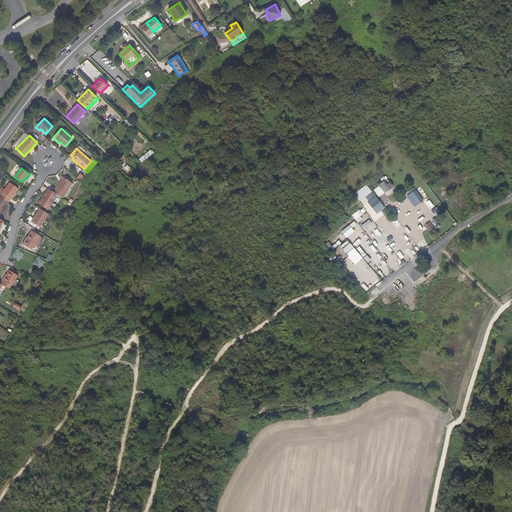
[(53,192),(57,194),(63,198),(72,183),(64,178),(60,183),(59,182),(53,192)]
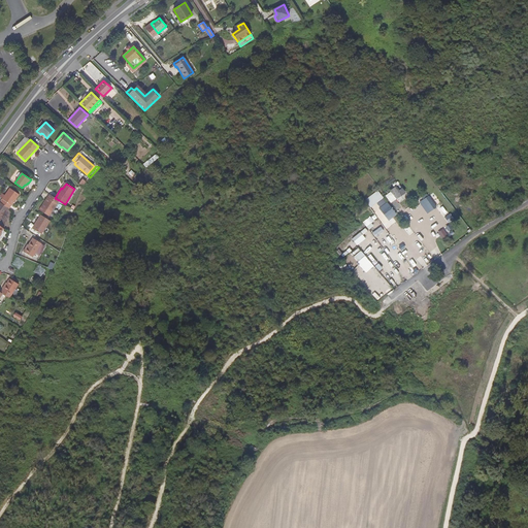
[(0,201),(9,208),(20,195),(10,188),(0,201)]
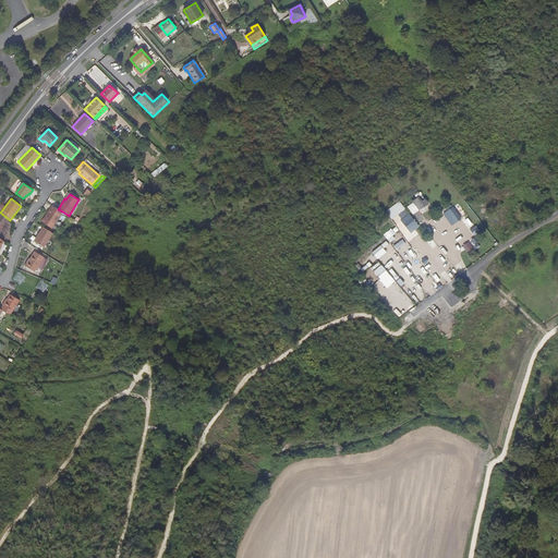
[(420,213),(428,205),(425,201),(422,204),(419,199),(413,204),(420,213)]
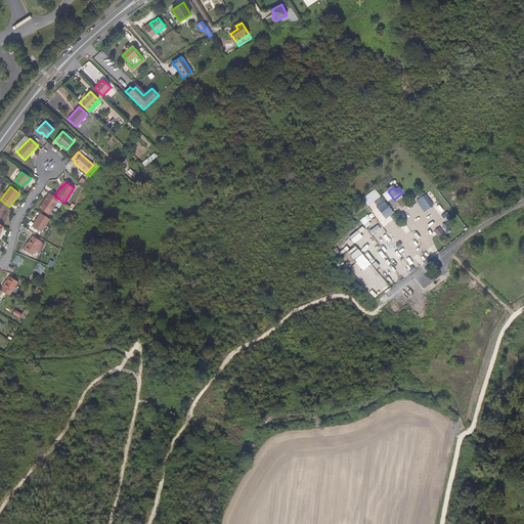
[(375,189),(362,199),(367,206),(381,197),(375,189)]
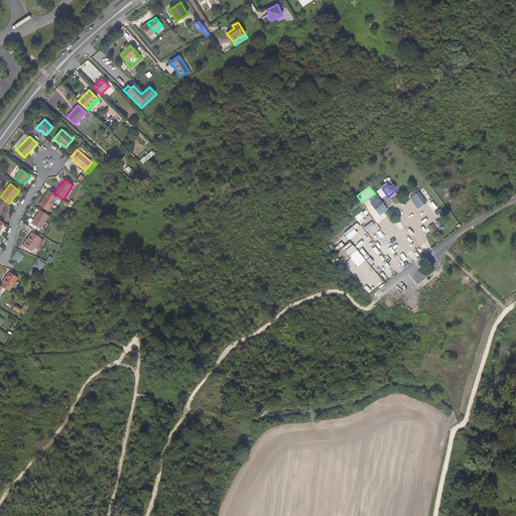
[(53,194),(48,189),(38,206),(48,212),(57,196),(53,194)]
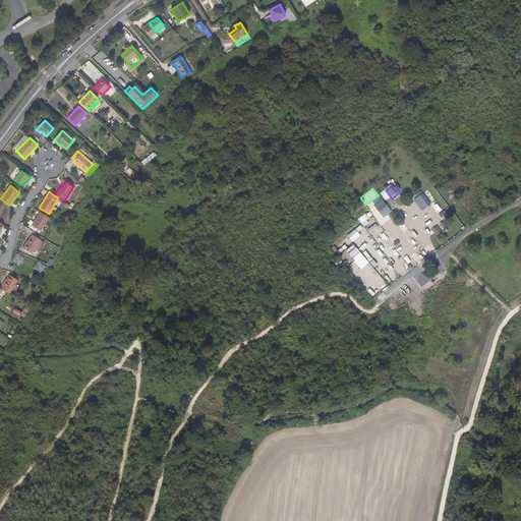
[(410,203),(418,214),(427,208),(419,196),(410,203)]
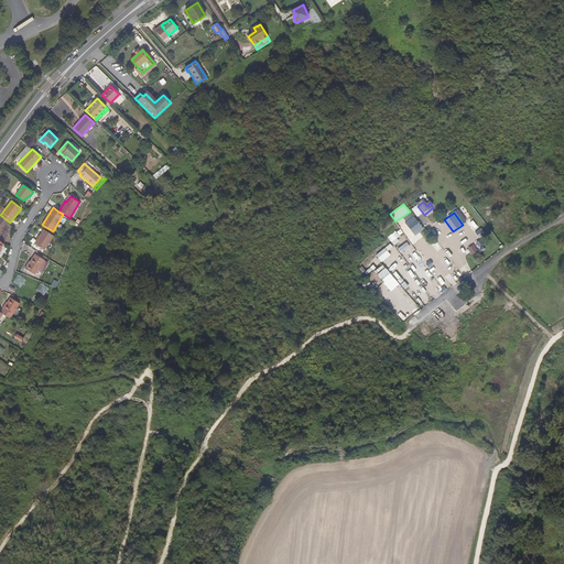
[(0,235),(10,223),(0,215),(0,235)]
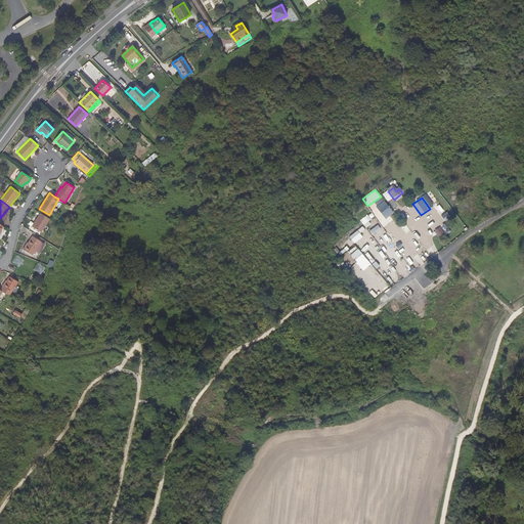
[(460,213),(468,208),(462,200),(453,205),(460,213)]
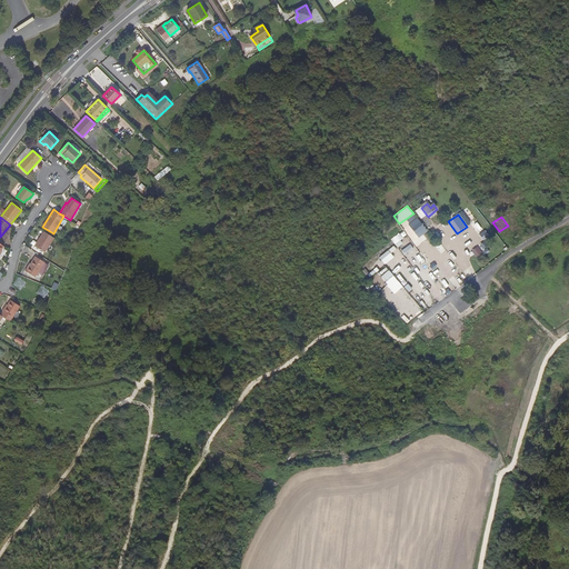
[(415,241),(423,236),(413,221),(405,228),(415,241)]
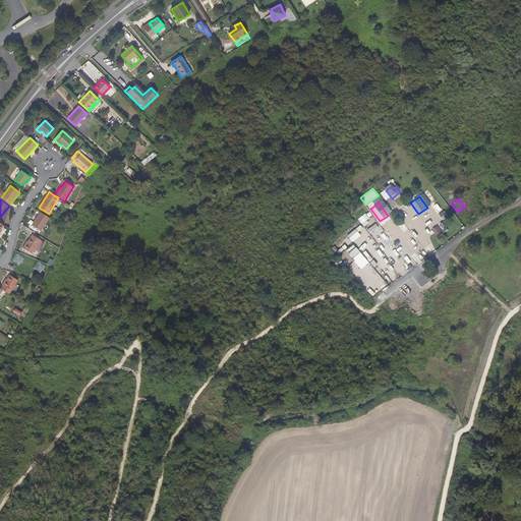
[(49,218),(40,212),(32,225),(41,231),(49,218)]
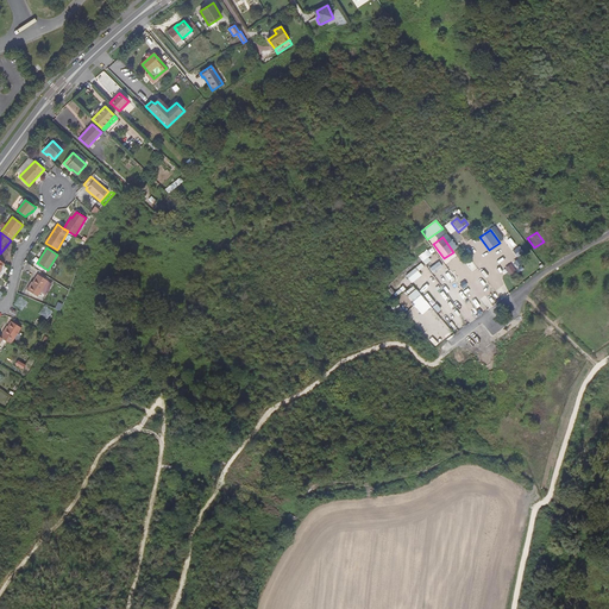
[(516,257),(523,253),(520,248),(513,250),(516,257)]
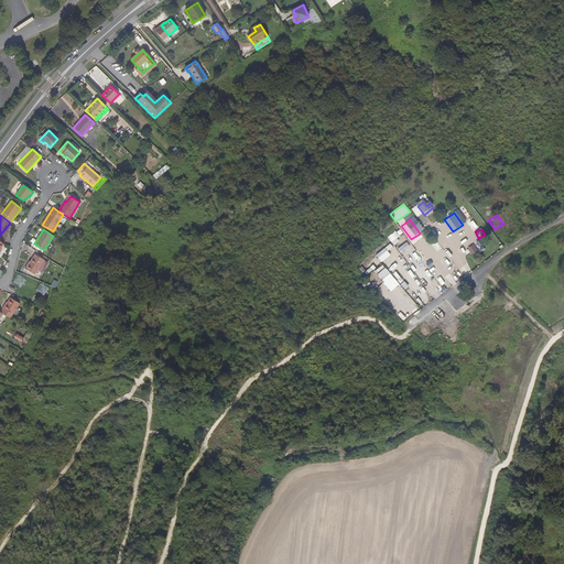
[(30,261),(25,269),(35,274),(44,260),(34,255),(30,261)]
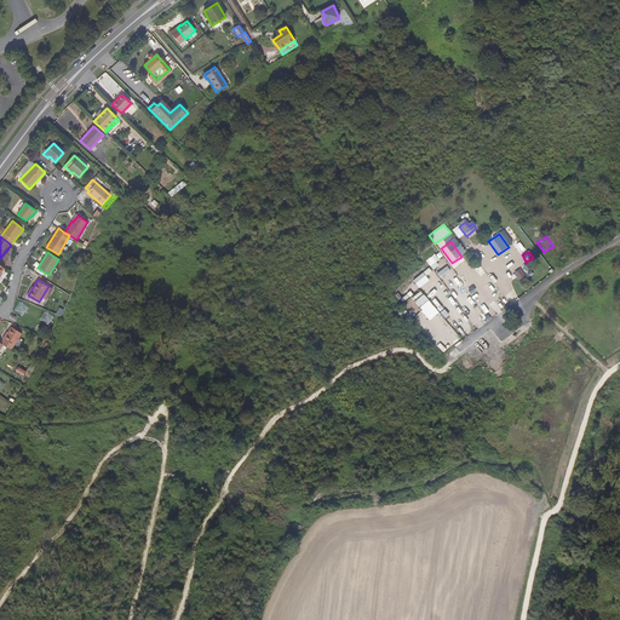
[(423,294),(414,303),(430,320),(440,313),(423,294)]
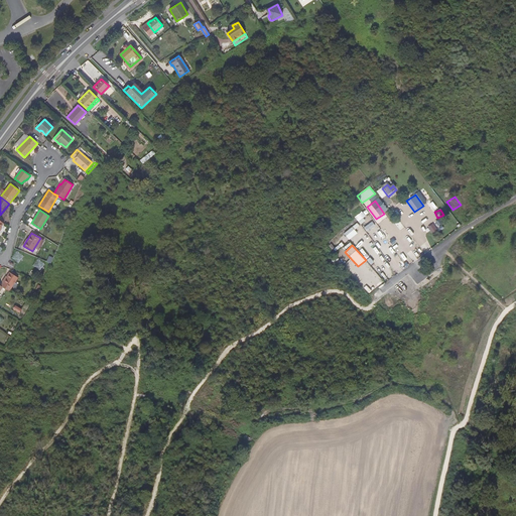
[(0,285),(2,287),(9,291),(18,277),(8,272),(0,285)]
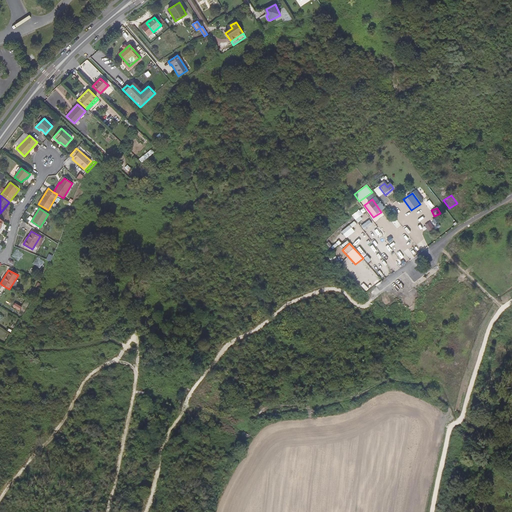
[(470,325),(477,315),(473,313),(466,322),(470,325)]
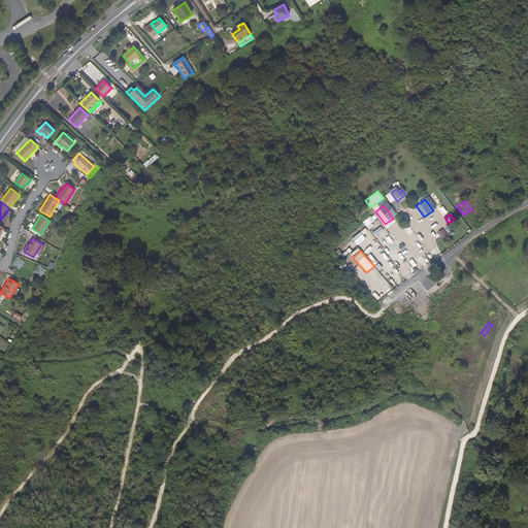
[(497,326),(486,337),(492,343),(503,332),(497,326)]
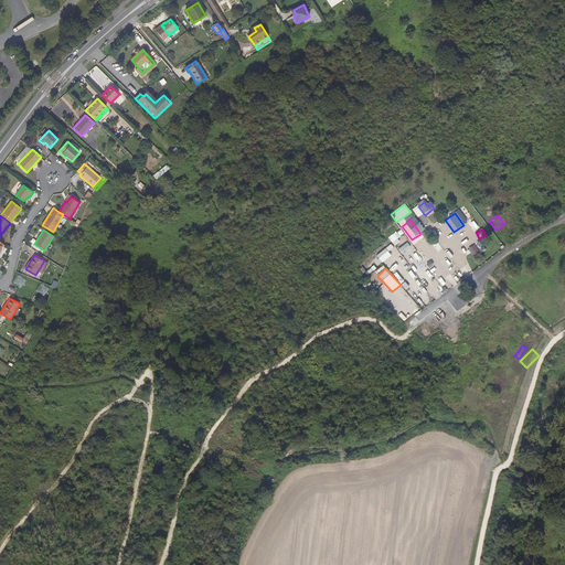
[(564,386),(553,374),(547,380),(562,395),(564,392),(564,386)]
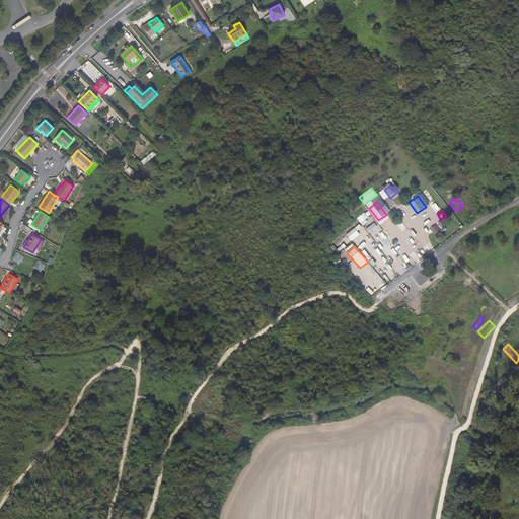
[(454,357),(459,350),(453,346),(448,352),(454,357)]
